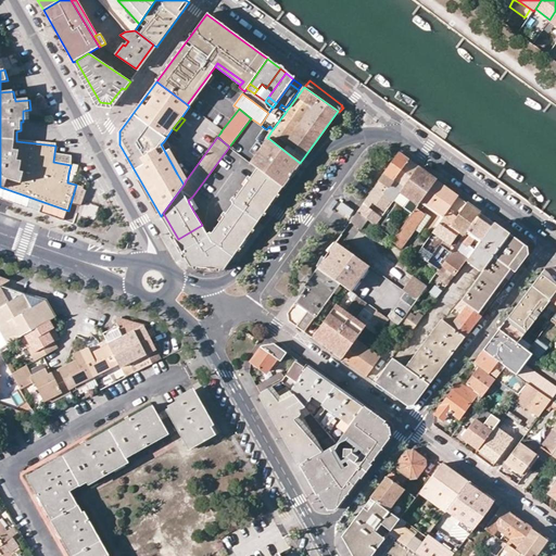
[(277,172),(288,179),(300,163),(268,138),(255,155),(265,163),(267,161),(278,169),(277,172)]
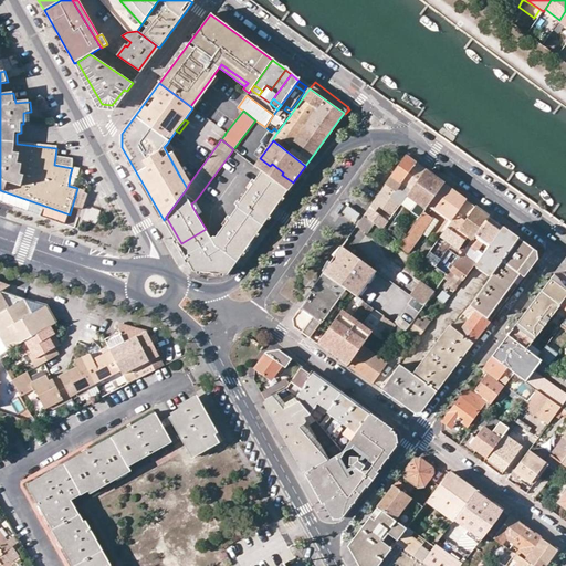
[(425,170),(406,156),(386,185),(396,191),(391,197),(400,203),(407,196),(425,170)]
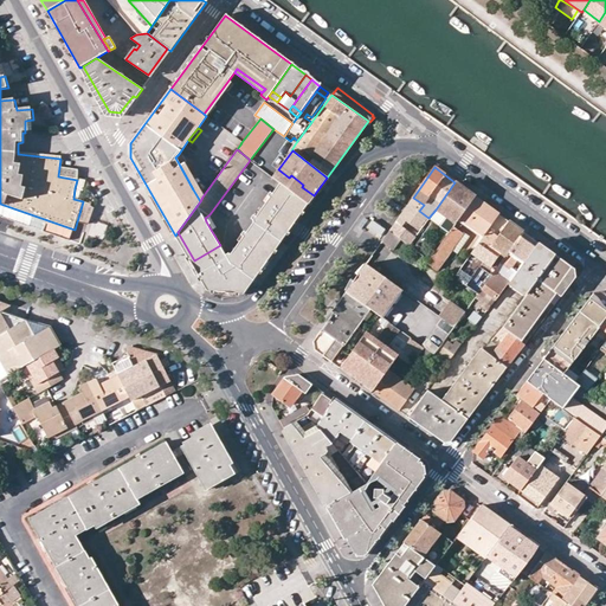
[(308,204),(314,195),(302,187),(303,185),(291,175),(289,178),(278,169),(272,176),(281,182),(308,204)]
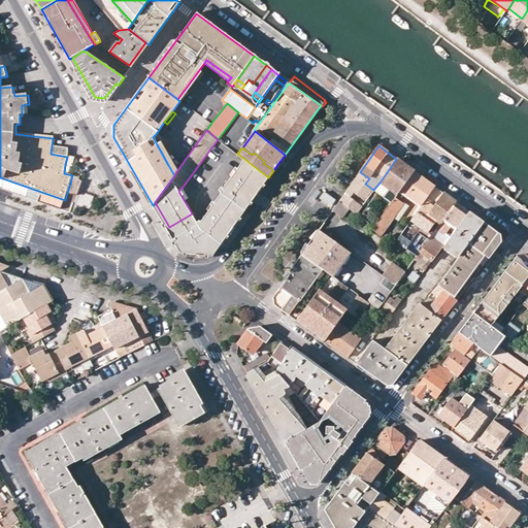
[(221,193),(215,201),(209,209),(203,217),(203,218),(196,222),(197,224),(175,237),(178,242),(182,248),(184,250),(188,246),(191,252),(195,253),(201,250),(204,255),(206,254),(212,249),(230,225),(236,217),(239,218),(245,209),(242,207),(254,191),(259,183),(263,186),(268,177),(244,159),(238,167),(232,175),(229,179),(227,183),(221,191),(221,192),(221,193)]
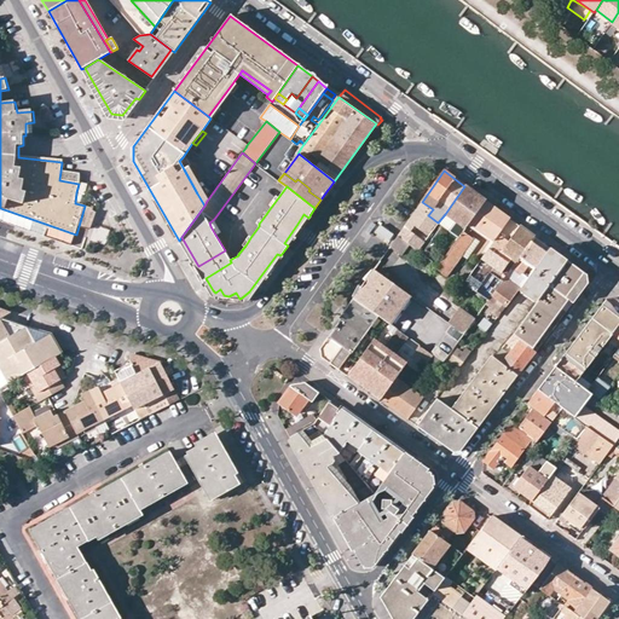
[(474,194),(464,186),(445,214),(463,226),(461,230),(463,232),(468,225),(470,223),(473,219),(485,201),(476,195),(474,198),(472,196),(474,194)]
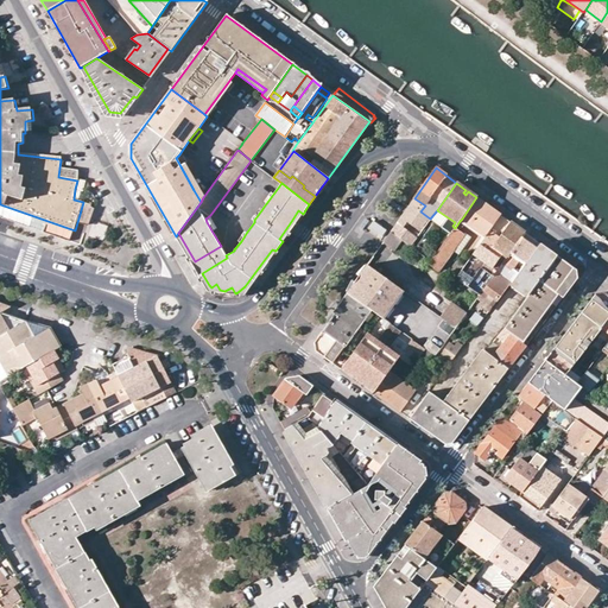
[(476,197),(464,215),(488,233),(501,215),(476,197)]
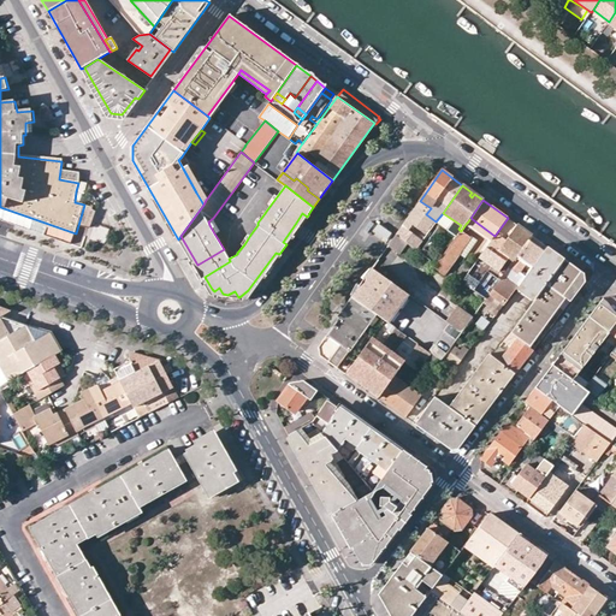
[(403,224),(409,229),(421,213),(420,212),(422,207),(418,203),(403,224)]
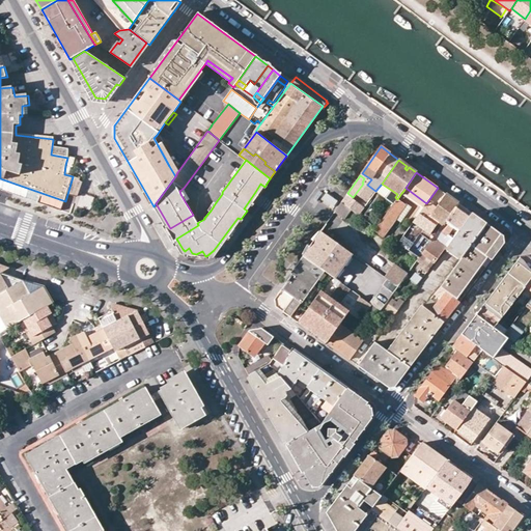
[(255,192),(258,195),(261,190),(264,187),(260,184),(255,192)]
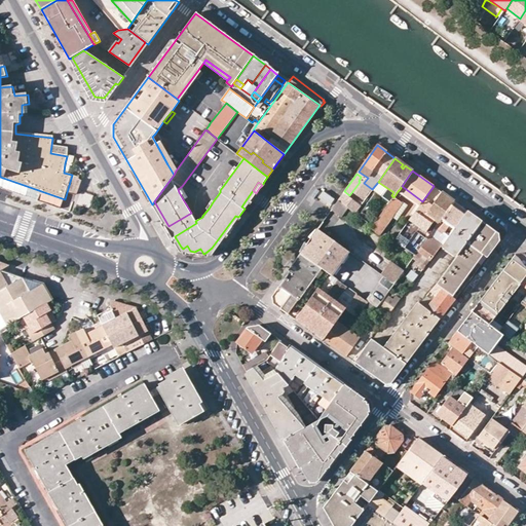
[(402,186),(400,189),(420,204),(422,201),(402,186)]
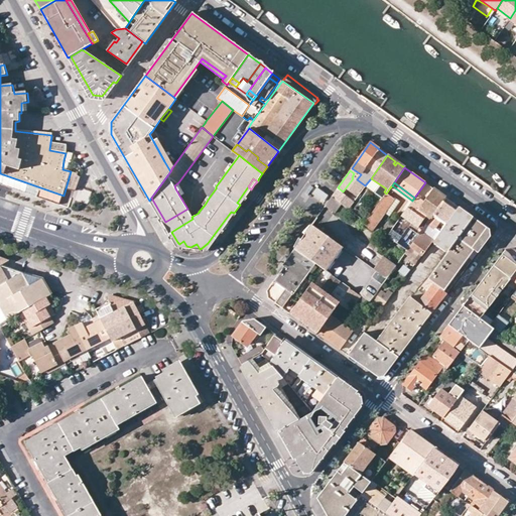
[(408,207),(416,213),(433,188),(425,182),(414,198),(412,201),(408,207)]
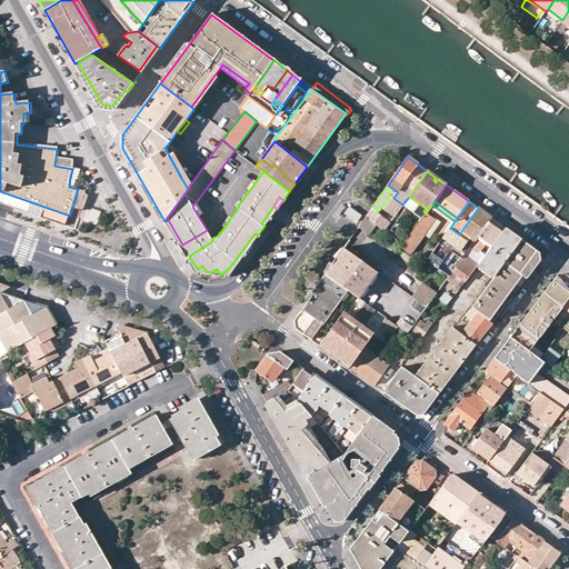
[(346,211),(357,220),(361,213),(350,206),(346,211)]
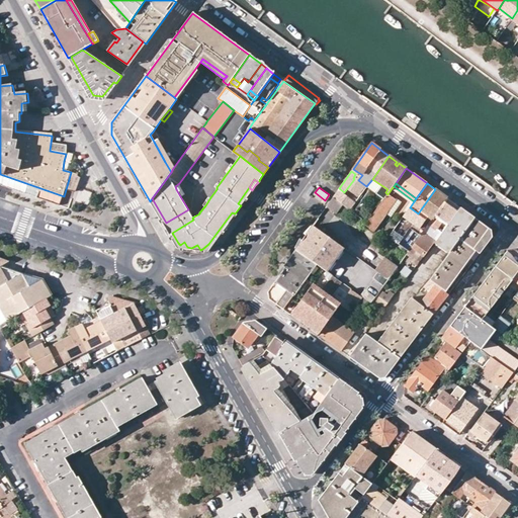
[(75,200),(88,204),(92,192),(79,188),(75,200)]
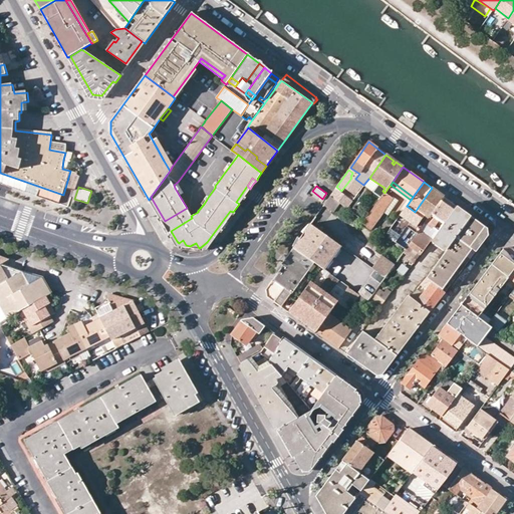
[(341,191),(336,187),(330,195),(339,202),(347,208),(353,200),(341,191)]
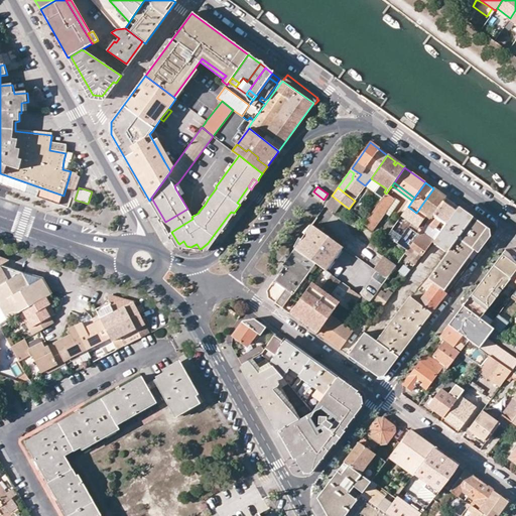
[(386,194),(380,202),(366,221),(364,224),(372,230),(385,211),(394,199),(390,196),(394,190),(390,187),(386,194)]
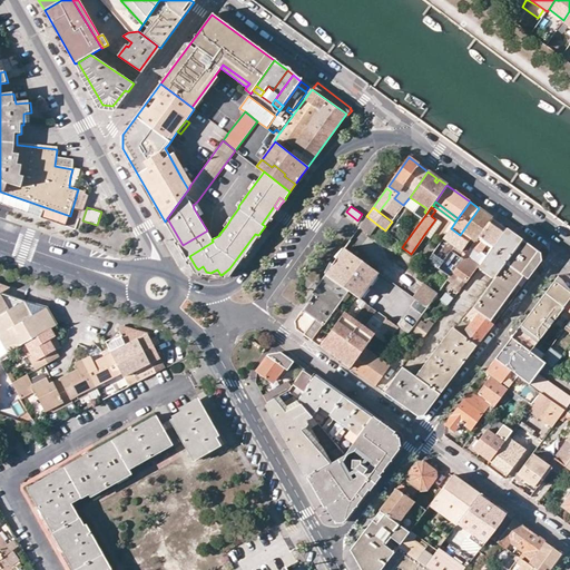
[(492,218),(479,208),(460,235),(451,228),(443,238),(462,252),(471,239),(475,243),(479,237),(492,218)]
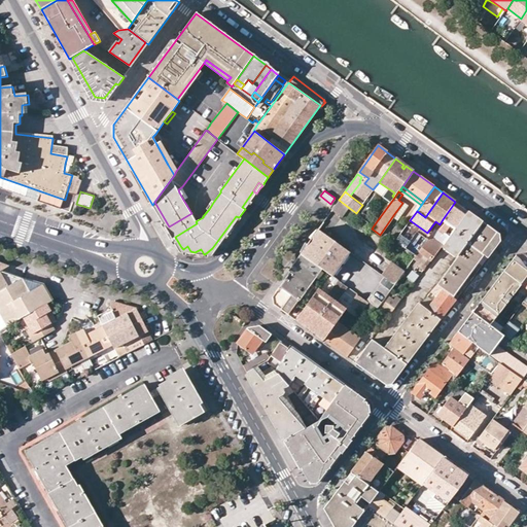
[(339,200),(331,210),(341,217),(348,207),(339,200)]
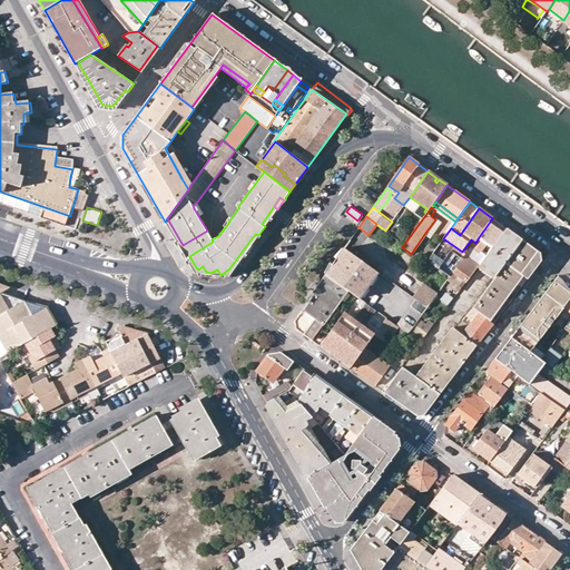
[(503,232),(507,228),(492,218),(479,237),(487,244),(492,247),(503,232)]
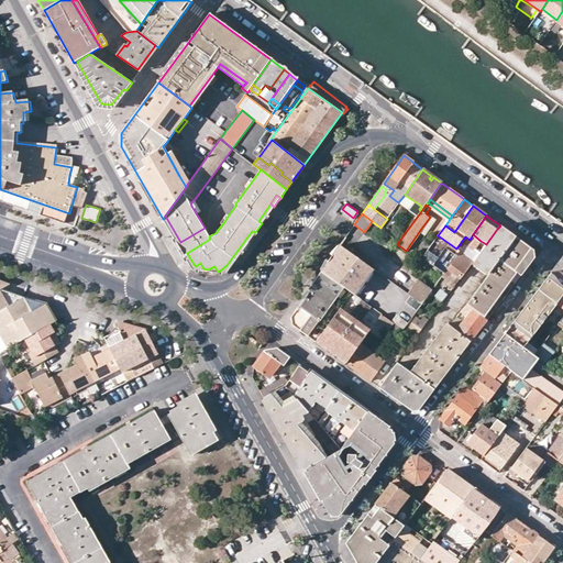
[(420,230),(426,233),(434,220),(430,217),(420,230)]
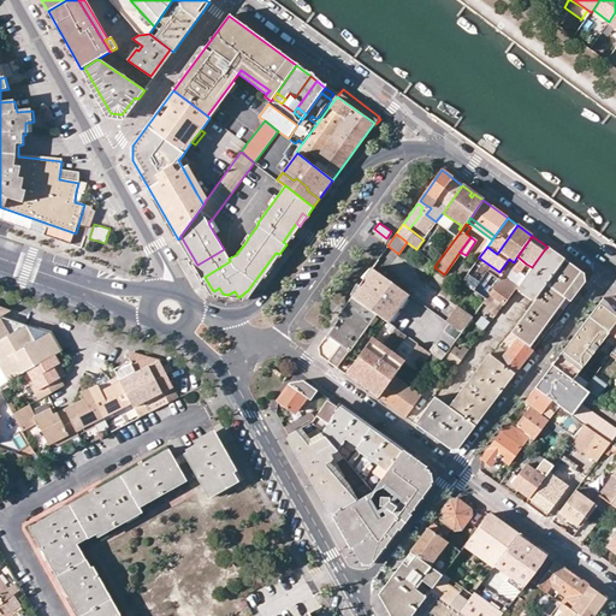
[(548,247),(544,250),(562,262),(564,259),(548,247)]
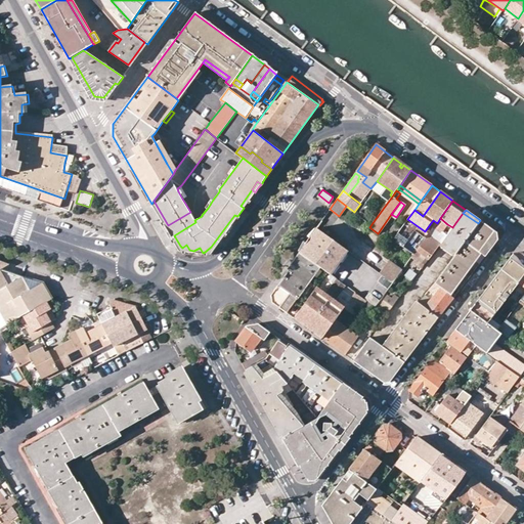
[(329,211),(324,221),(333,225),(338,216),(329,211)]
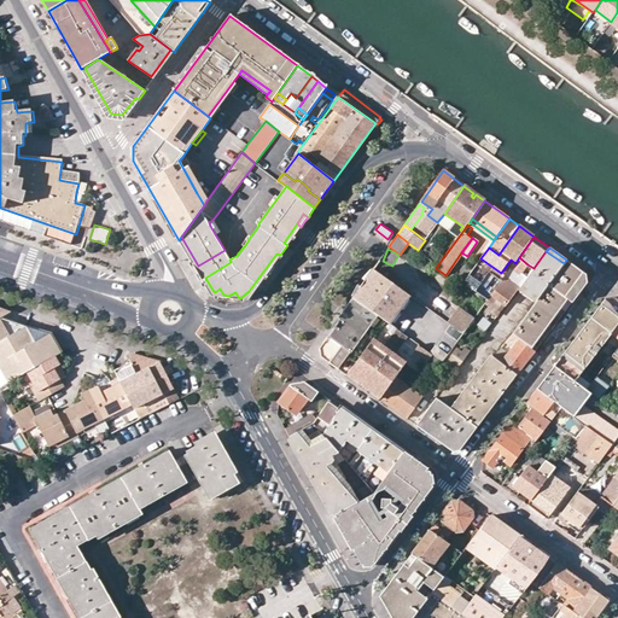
[(229,260),(225,250),(198,266),(205,278),(231,262),(229,260)]
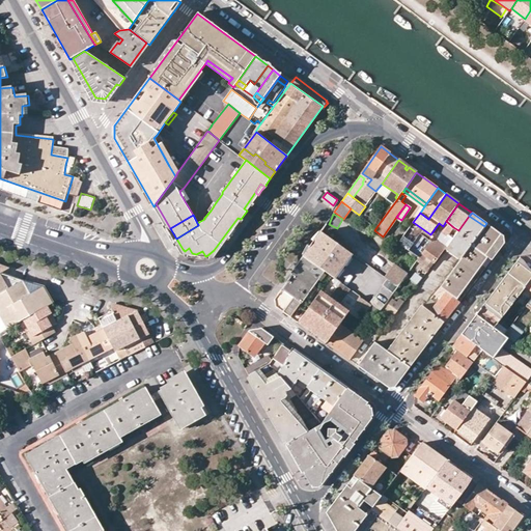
[(469,216),(458,230),(451,240),(447,246),(449,247),(454,250),(452,253),(458,258),(460,255),(462,257),(484,226),(469,216)]
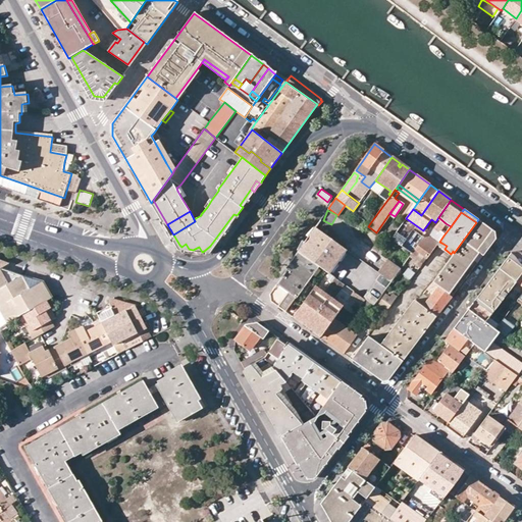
[(237,215),(233,214),(227,222),(230,224),(233,220),(237,215)]
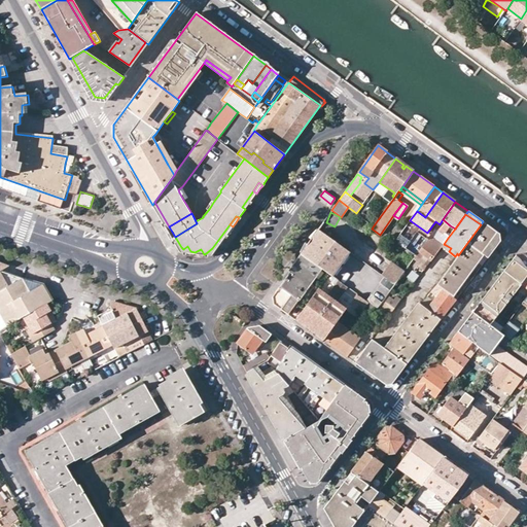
[(443,219),(440,224),(420,250),(416,255),(415,257),(427,266),(444,244),(435,238),(440,233),(444,235),(450,225),(443,219)]
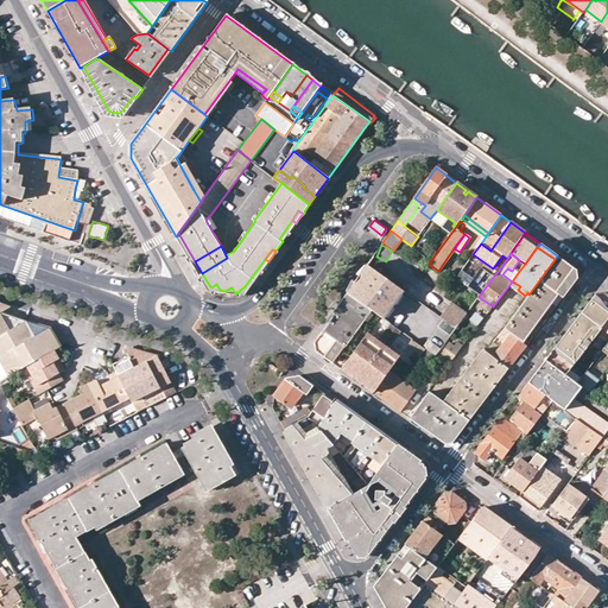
[(557,255),(555,259),(529,295),(505,328),(508,330),(523,341),(558,293),(556,292),(574,267),(557,255)]
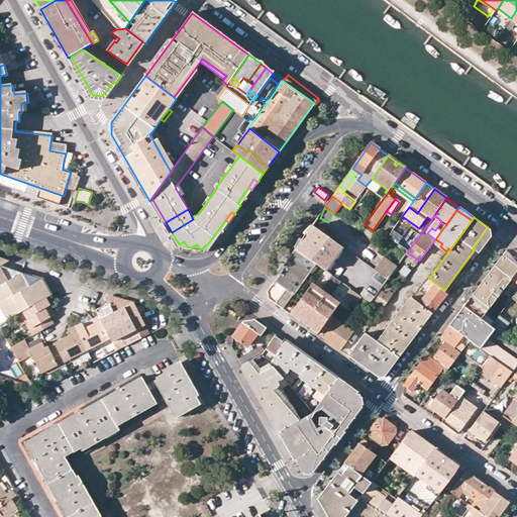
[(388,236),(397,242),(408,228),(399,221),(388,236)]
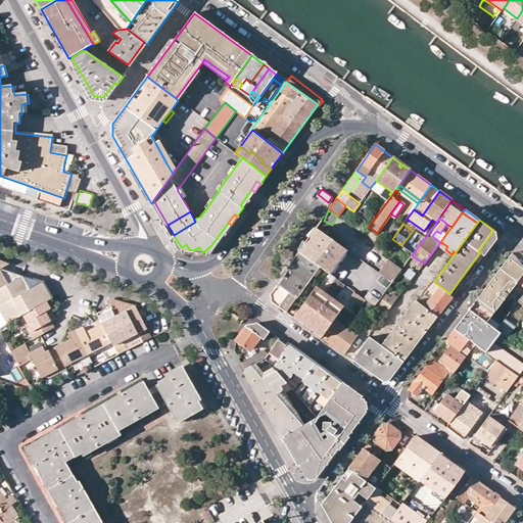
[(347,249),(316,227),(312,234),(317,238),(317,239),(318,239),(318,240),(318,241),(319,242),(319,243),(320,243),(327,248),(327,249),(328,249),(329,249),(330,249),(331,249),(332,249),(342,256),(347,249)]
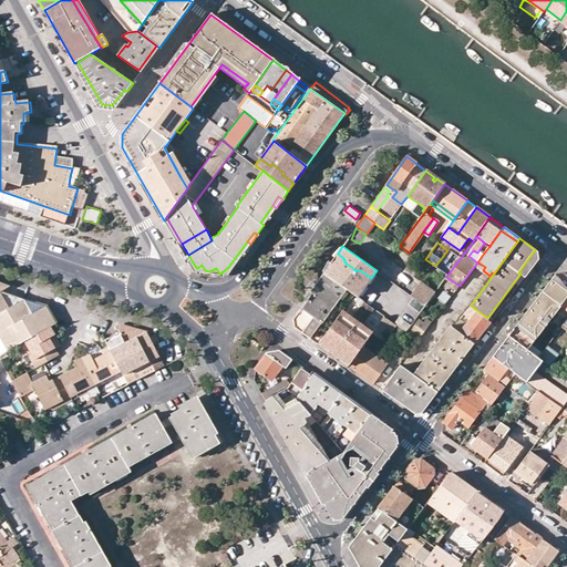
[(487,318),(492,321),(538,259),(537,250),(535,249),(518,272),(521,274),(487,318)]
